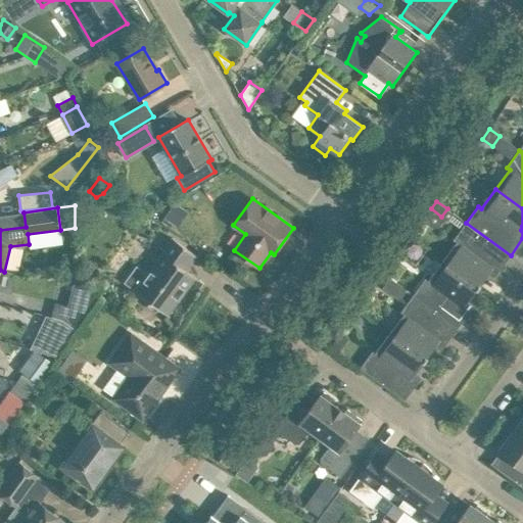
[(494,277),(511,255),(466,223),(454,240),(457,242),(442,262),(479,288),(481,286),(480,285),(489,273),(494,277)]
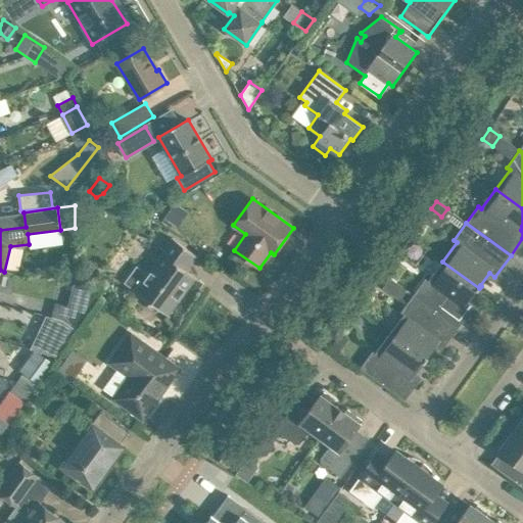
[(169,316),(196,278),(186,271),(197,256),(172,238),(134,290),(149,301),(148,306),(156,312),(160,310),(169,316)]
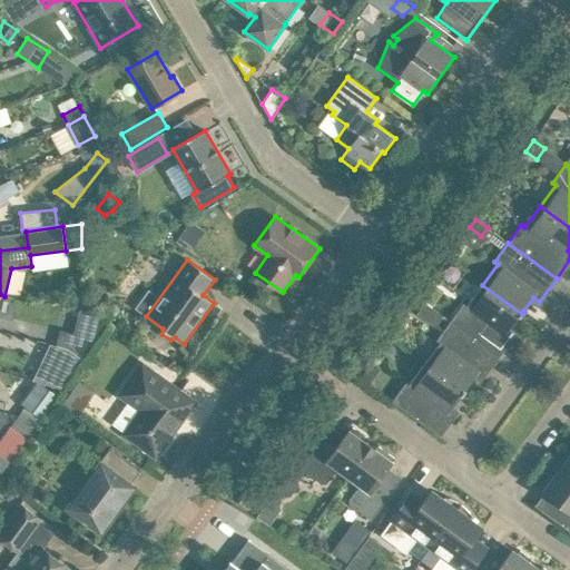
[(21,295),(25,271),(15,268),(11,293),(21,295)]
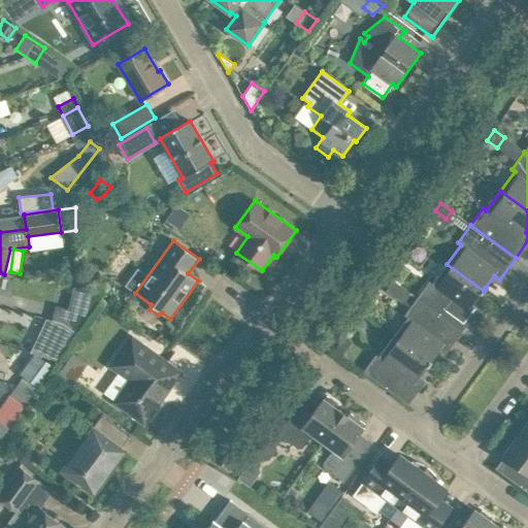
[(472,305),(482,293),(483,293),(484,291),(447,264),(433,284),(429,282),(417,298),(462,331),(477,309),(472,305)]
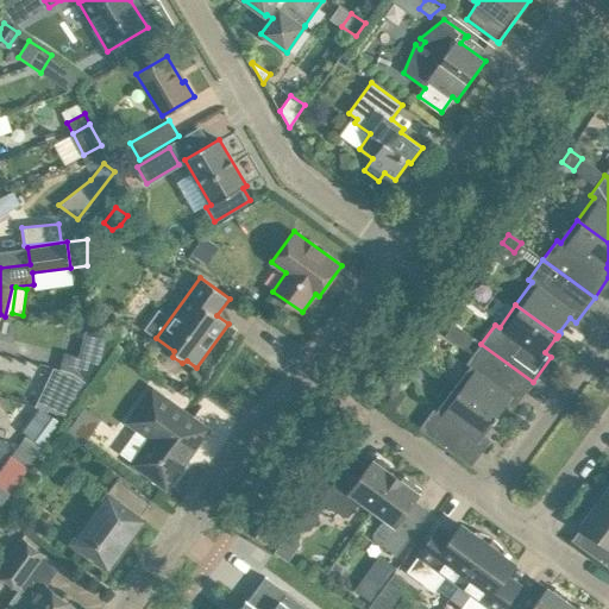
[(61,369),(73,372),(88,383),(115,344),(87,325),(79,356),(64,353),(61,369)]
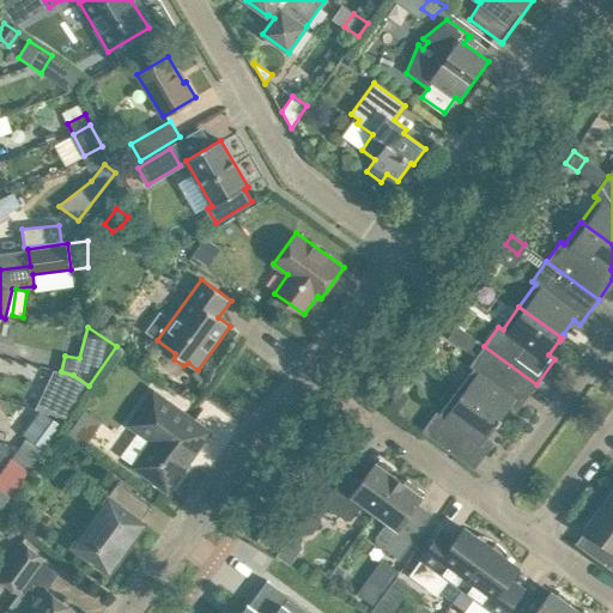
[(517,410),(536,384),(484,346),(469,366),(473,369),(457,392),(499,423),(502,420),(501,419),(511,405),(517,410)]
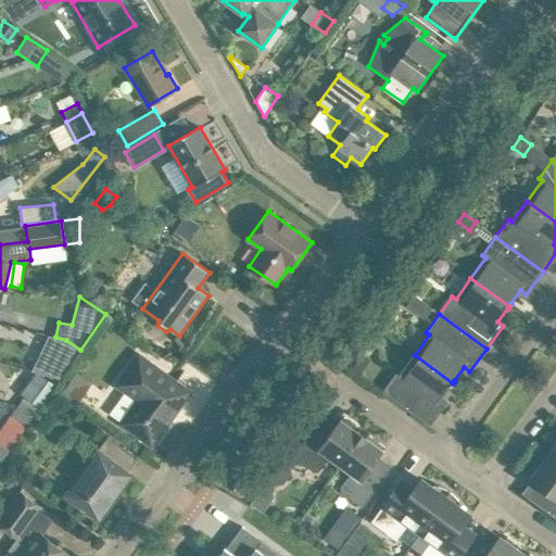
[(49,336),(40,354),(68,367),(74,359),(80,350),(66,340),(55,337),(49,336)]
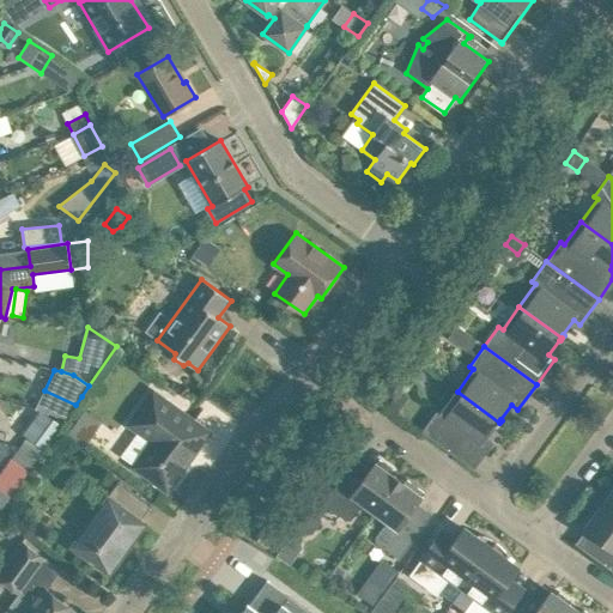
[(168,492),(211,432),(153,390),(128,425),(138,432),(120,457),(132,467),(168,492)]
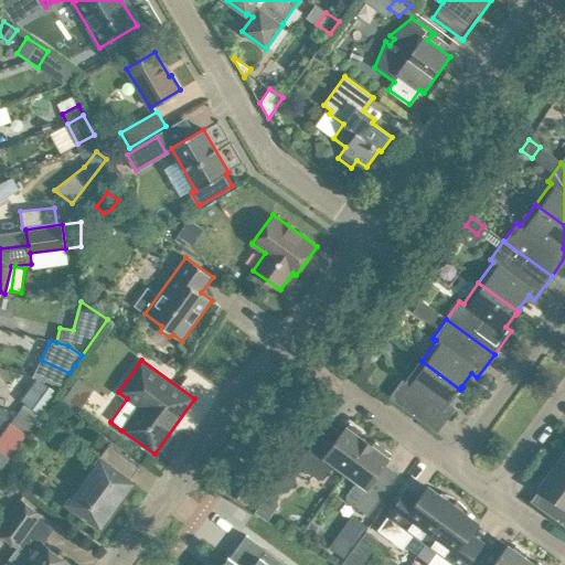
[(369,360),(356,375),(365,382),(377,366),(369,360)]
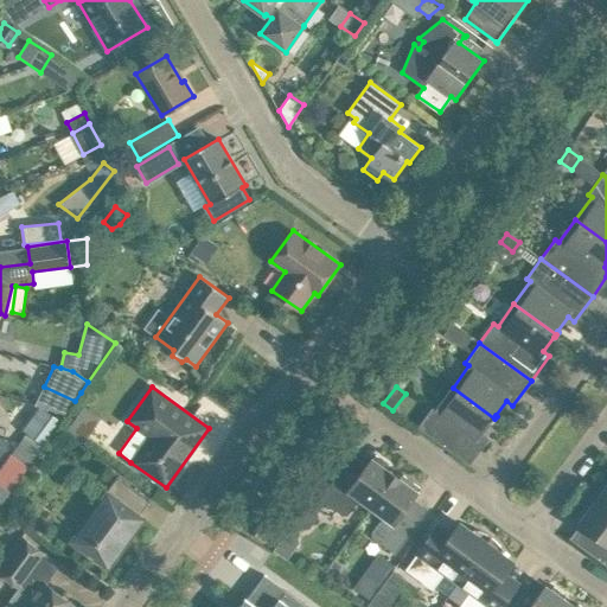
[(481,435),(492,421),(493,421),(494,419),(453,388),(436,410),(432,408),(417,428),(470,466),(487,440),(481,435)]
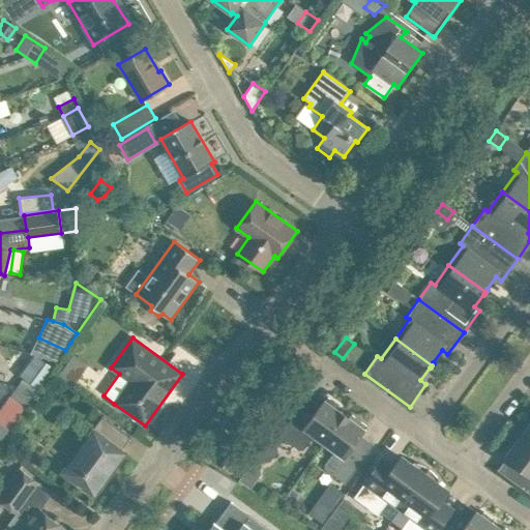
[(61,376),(76,385),(88,364),(74,355),(61,376)]
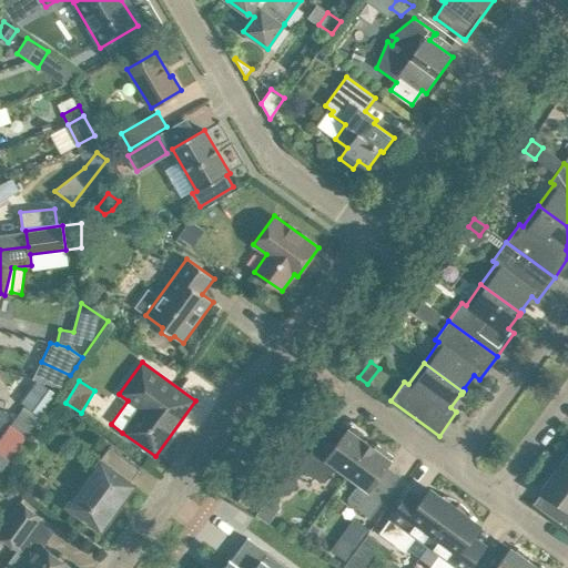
[(33,426),(40,416),(26,405),(18,415),(33,426)]
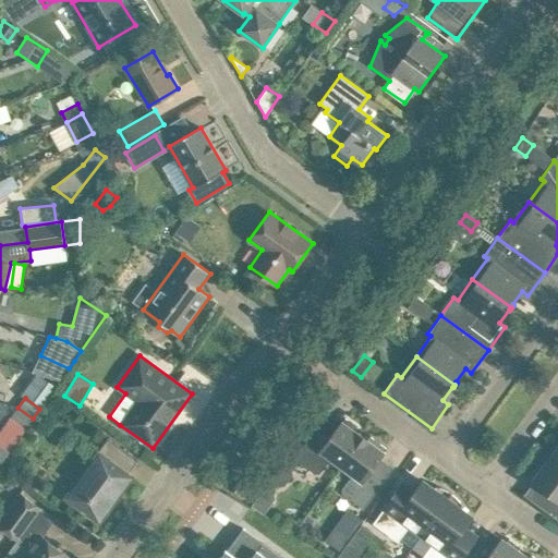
[(17,408),(11,417),(25,427),(33,419),(17,408)]
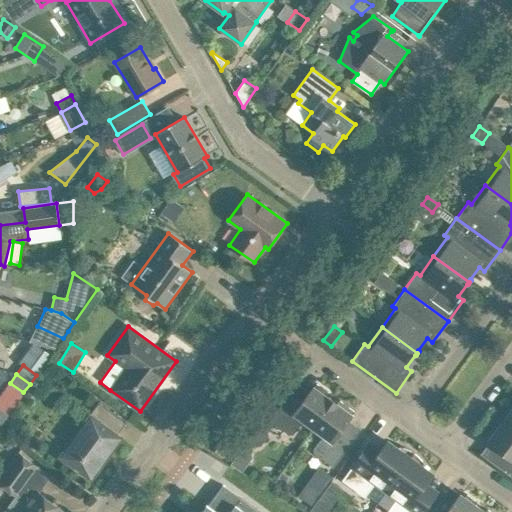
[(313,428),(333,401),(329,398),(332,394),(316,383),(307,396),(304,394),(301,399),(291,391),(270,421),(289,435),(293,434),(303,421),(313,428)]
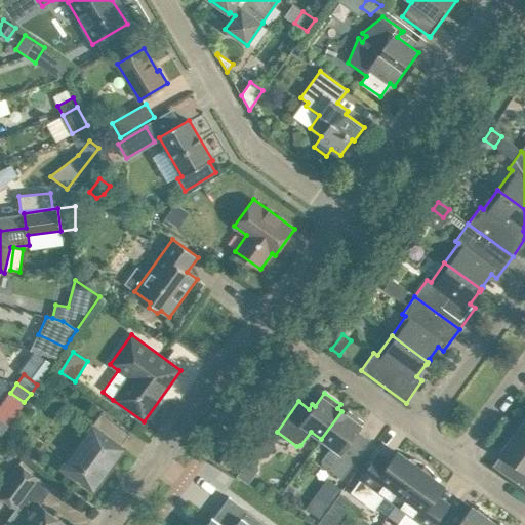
[(364,449),(354,442),(357,437),(355,435),(364,421),(349,410),(346,414),(341,411),(321,439),(331,447),(322,460),(322,465),(342,479),(364,449)]
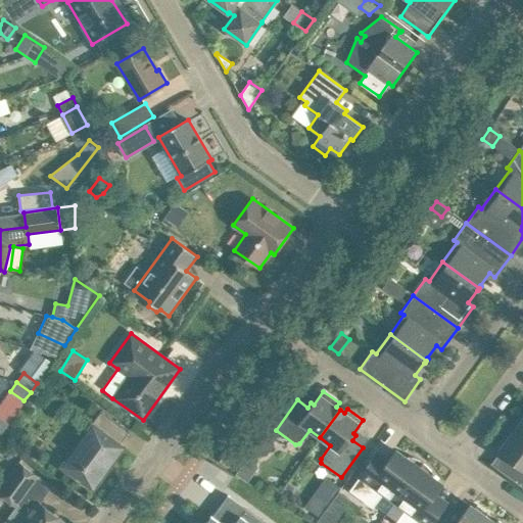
[(93,488),(124,447),(120,444),(129,431),(101,411),(72,452),(73,453),(62,466),(93,488)]
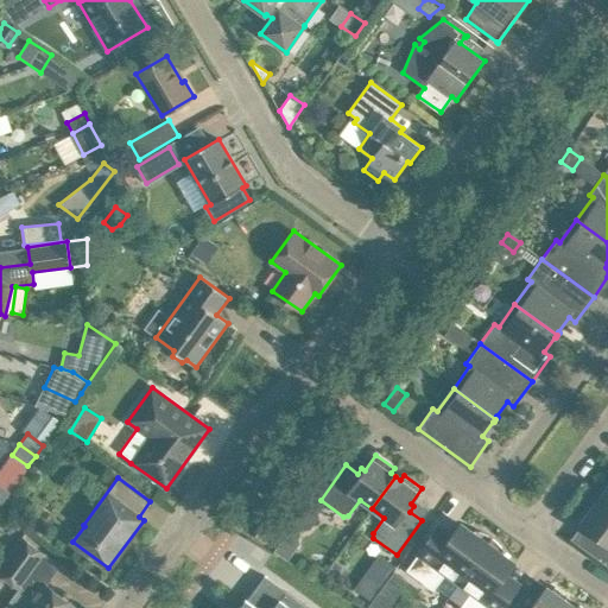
[(607,479),(597,494),(607,501),(607,479)]
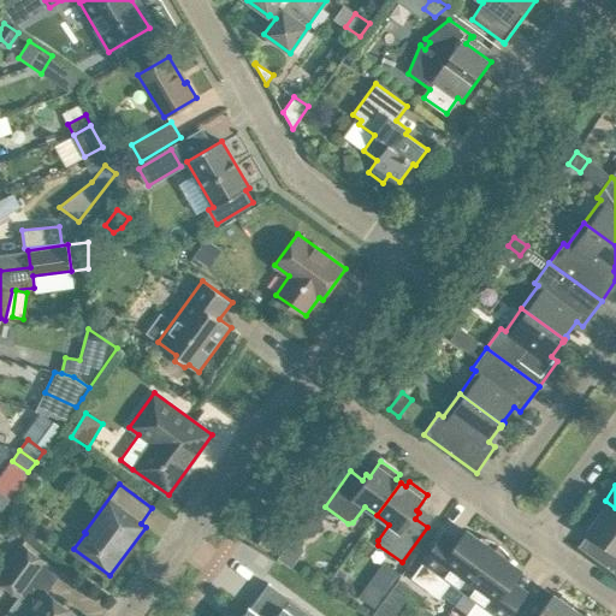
[(615,508),(605,501),(591,520),(594,522),(588,531),(594,535),(584,551),(615,574),(615,508)]
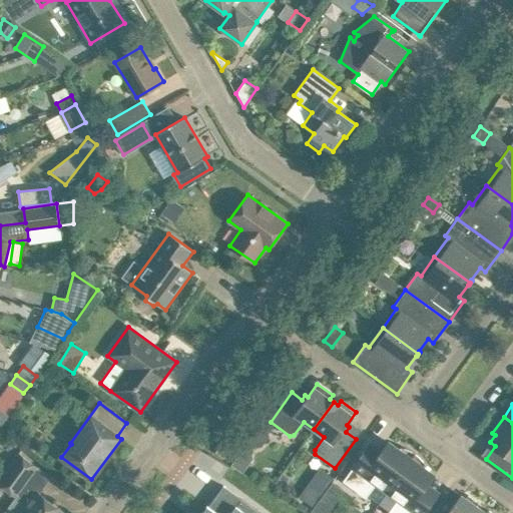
[(387,492),(415,454),(409,450),(402,447),(401,447),(401,448),(399,450),(389,442),(382,452),(371,444),(343,481),(366,498),(376,484),(387,492)]
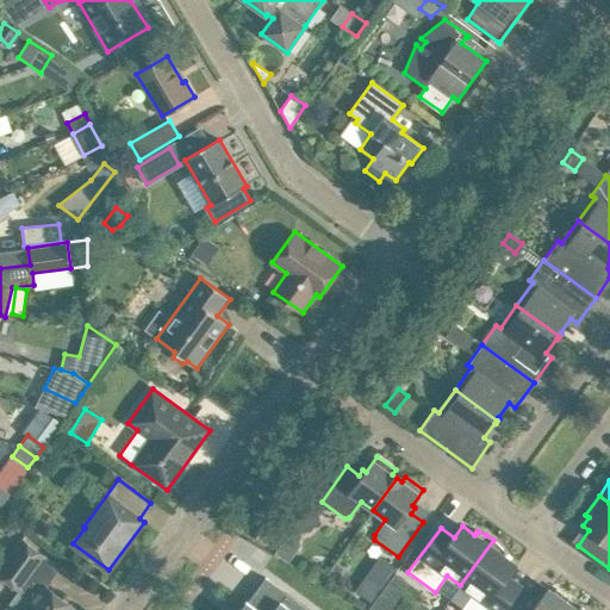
[(267,546),(274,535),(263,527),(256,537),(267,546)]
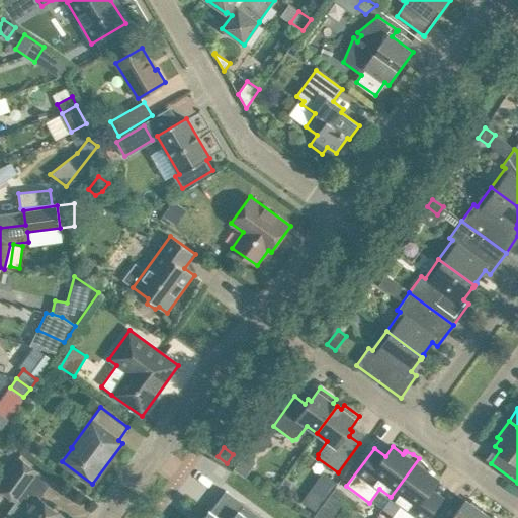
[(246,452),(234,469),(246,479),(255,464),(255,457),(246,452)]
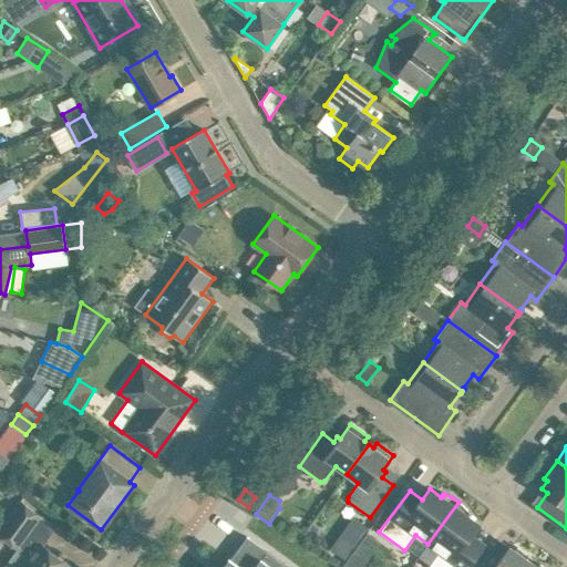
[(68,566),(70,565),(43,545),(57,527),(20,501),(0,528),(0,535),(19,549),(20,547),(30,556),(21,566),(68,566)]
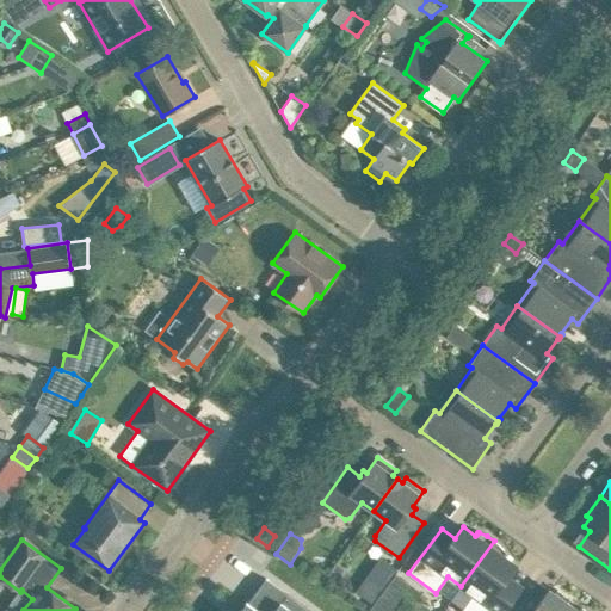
[(504,610),(522,587),(508,578),(517,566),(505,557),(506,555),(507,554),(500,544),(494,541),(461,586),(474,596),(462,610),(504,610)]
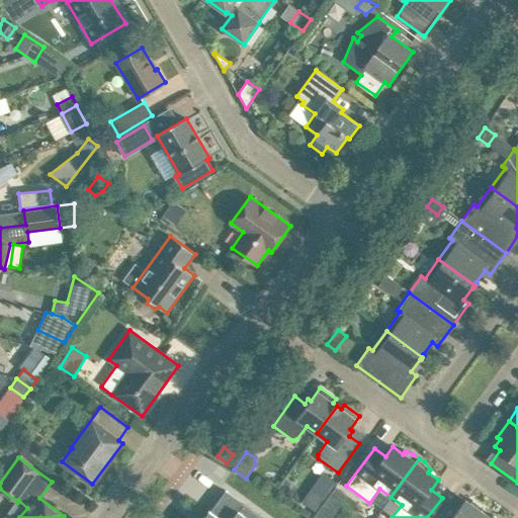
[(328,472),(317,488),(329,496),(335,487),(339,481),(328,472)]
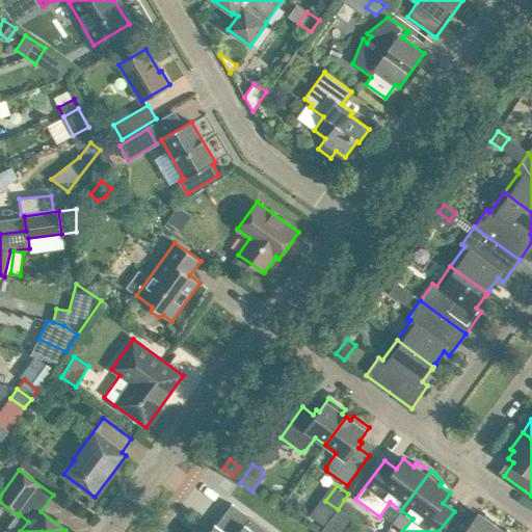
[(338,509),(329,521),(341,529),(355,508),(344,500),(338,509)]
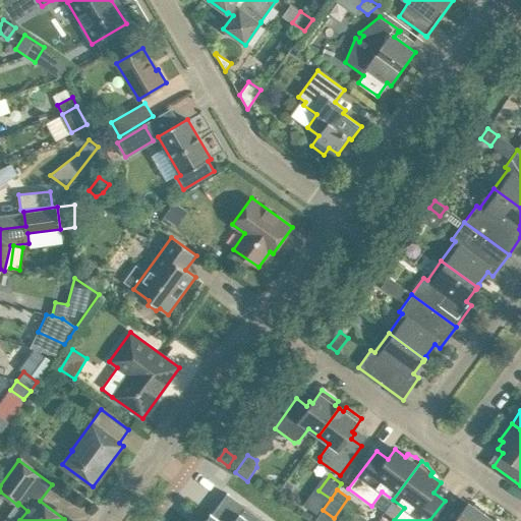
[(485,520),(488,517),(483,513),(485,510),(475,503),(473,506),(468,502),(454,520),(448,520),(444,517),(440,520),(485,520)]
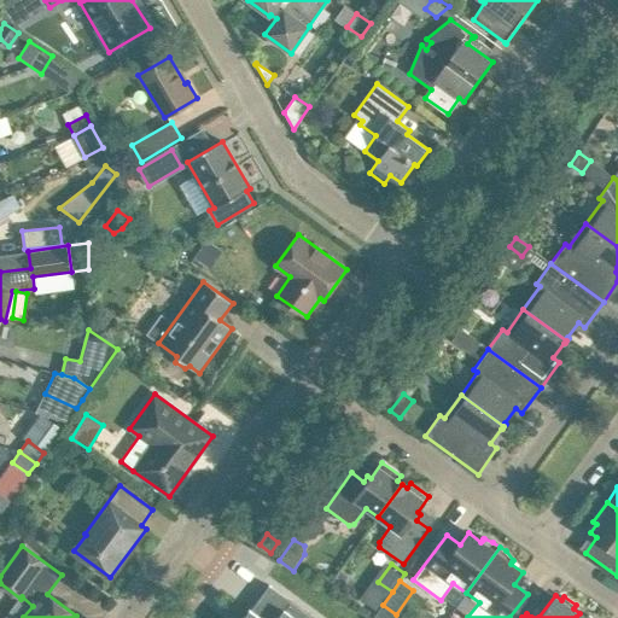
[(314,617),(291,601),(278,617),(262,617),(250,608),(249,611),(250,612),(249,614),(248,613),(244,617),(314,617)]
